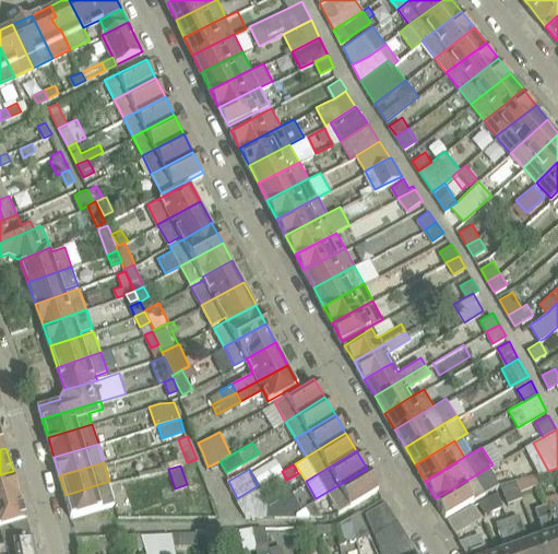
[(339,511),(379,487),(367,469),(327,492),(339,510),(339,511)]
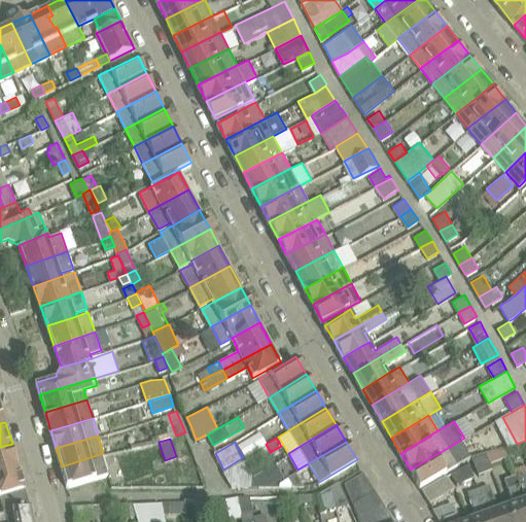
[(0,472),(19,466),(12,444),(0,447),(0,472)]
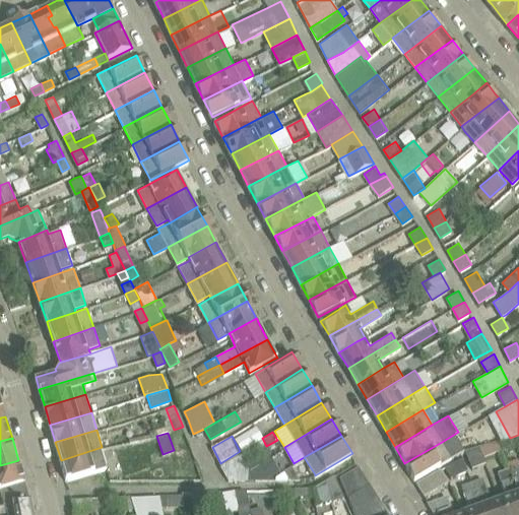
[(500,441),(480,445),(483,455),(502,449),(500,441)]
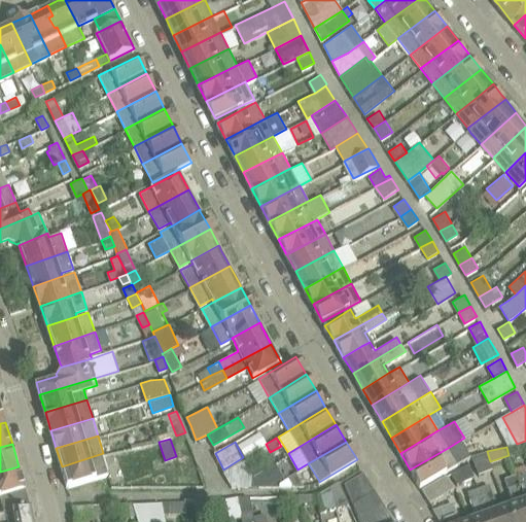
[(457,463),(448,448),(410,470),(420,486),(457,463)]
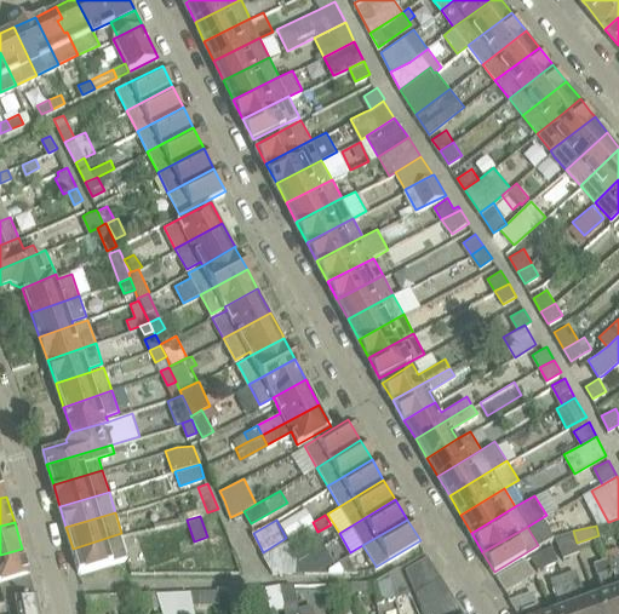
[(580,551),(577,543),(573,531),(555,535),(562,557),(580,551)]
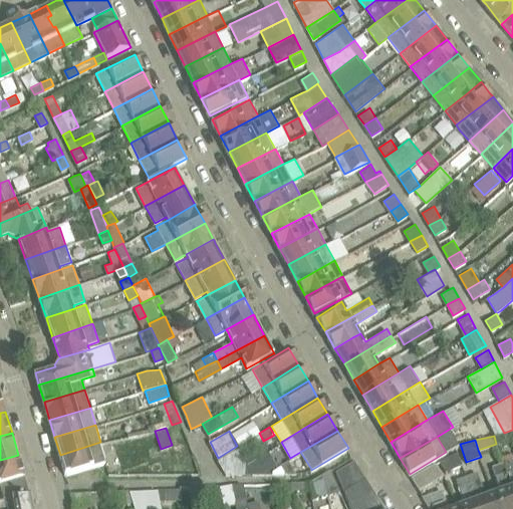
[(106,461),(100,442),(60,455),(65,473),(106,461)]
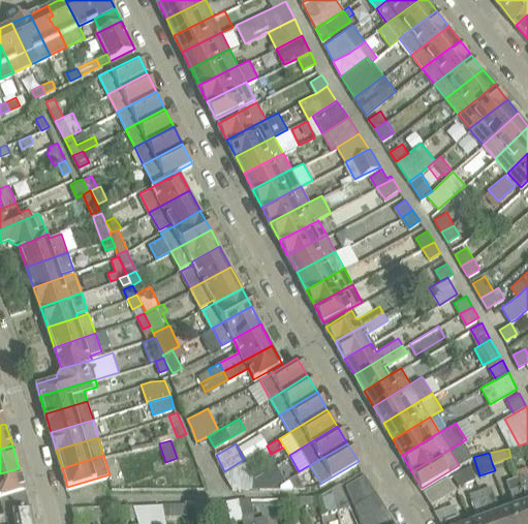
[(248,460),(247,458),(244,459),(224,471),(233,487),(239,487),(258,475),(257,469),(251,458),(248,460)]
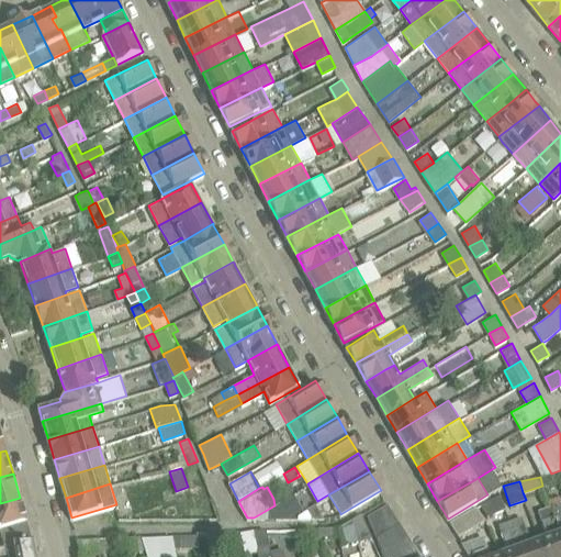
[(254,517),(290,517),(304,510),(294,493),(281,501),(275,505),(254,517)]
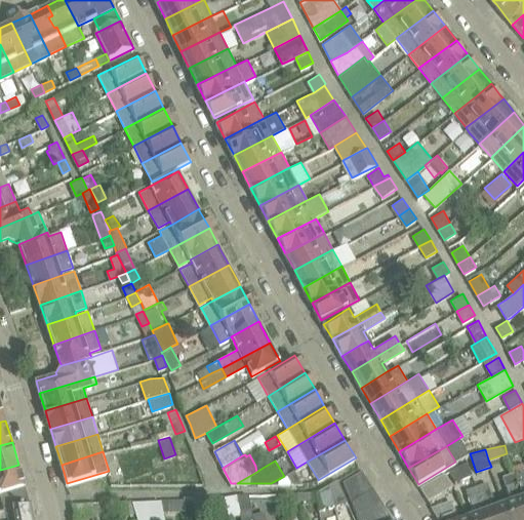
[(468,461),(449,472),(455,482),(473,475),(468,461)]
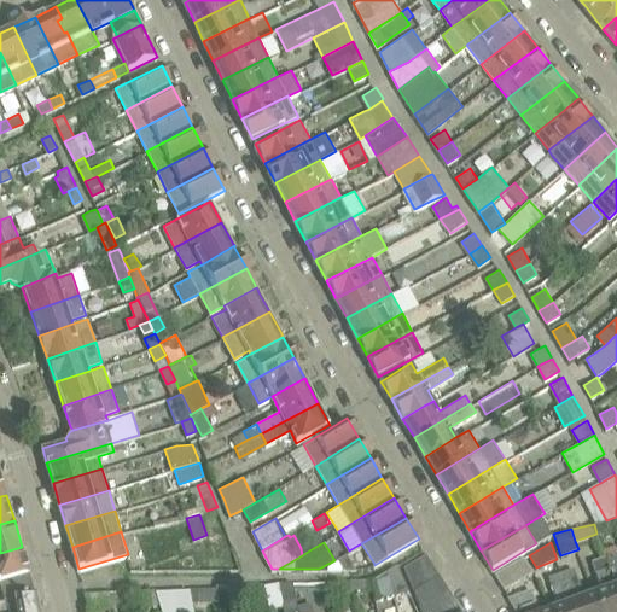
[(22,547),(0,553),(0,583),(5,600),(6,600),(38,598),(22,547)]
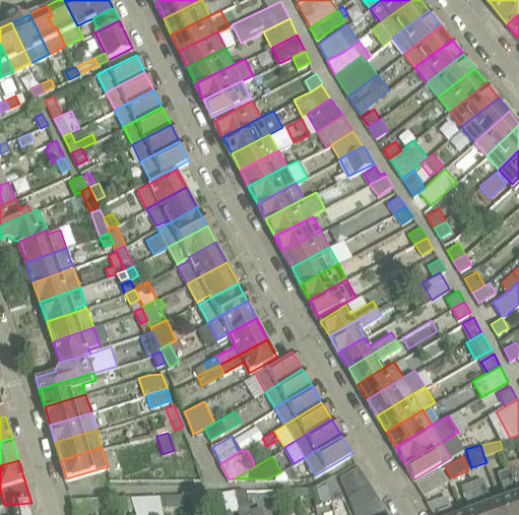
[(518,463),(509,467),(518,495),(518,463)]
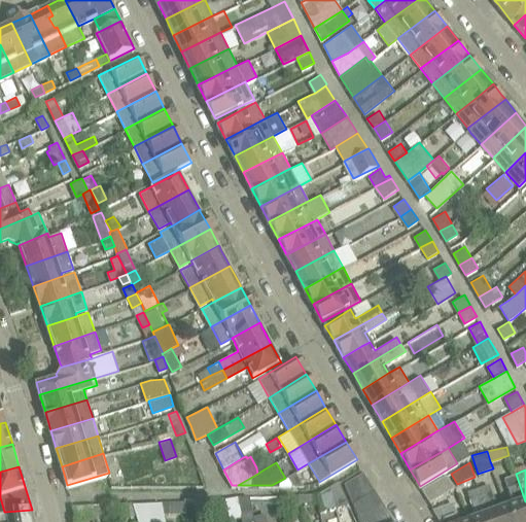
[(305,485),(296,472),(280,482),(280,485),(292,485),(305,485)]
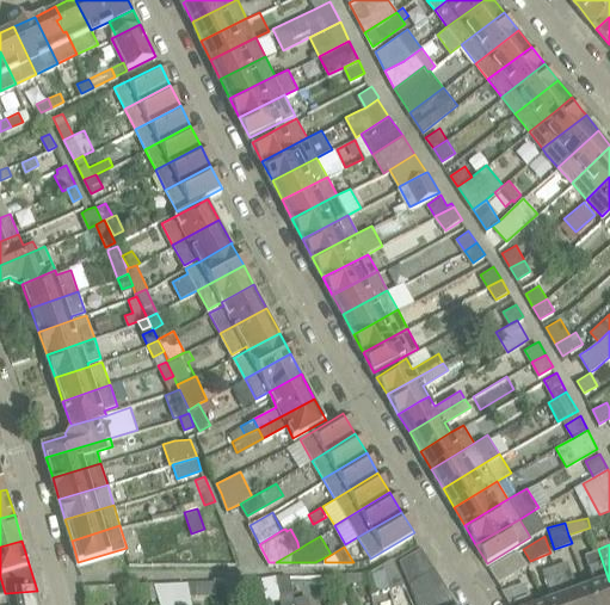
[(410,584),(435,568),(421,547),(400,560),(410,584)]
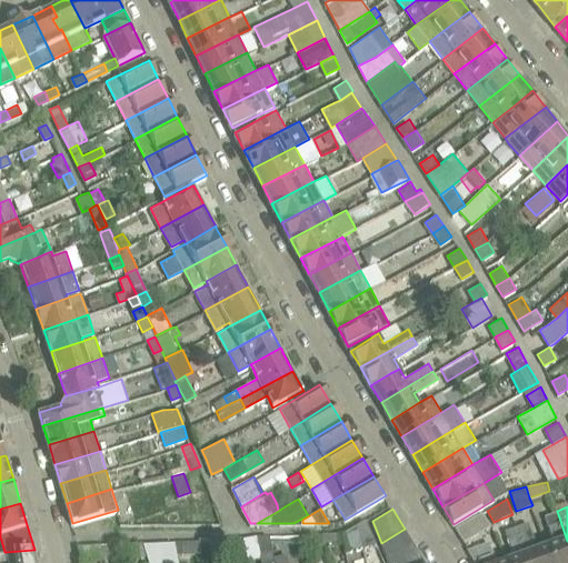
[(552,562),(567,562),(567,541),(557,511),(545,515),(555,543),(547,545),(552,562)]
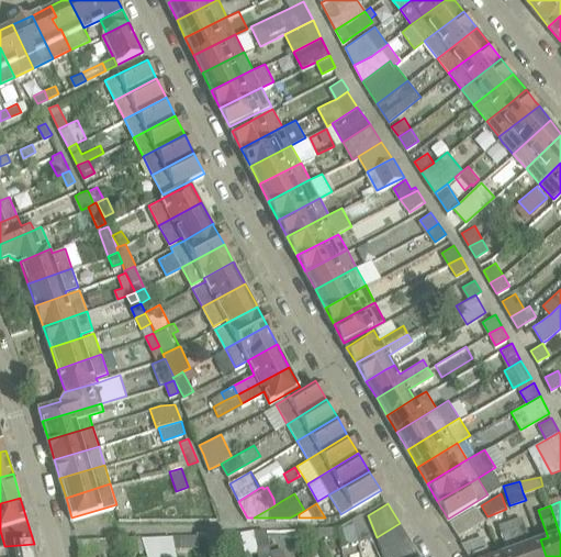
[(477,508),(450,522),(459,535),(484,520),(477,508)]
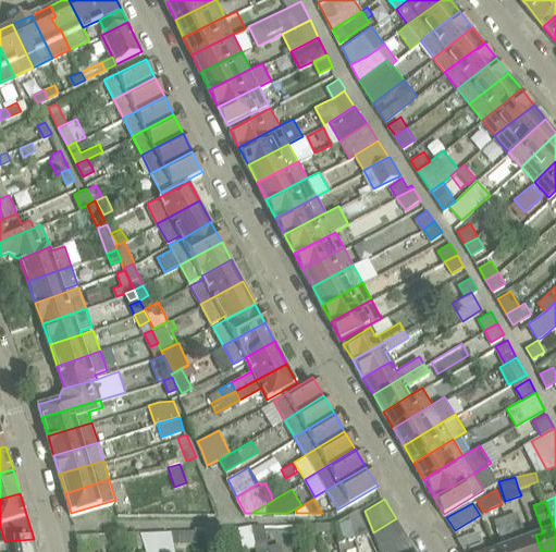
[(369,531),(360,513),(358,508),(350,513),(356,535),(369,531)]
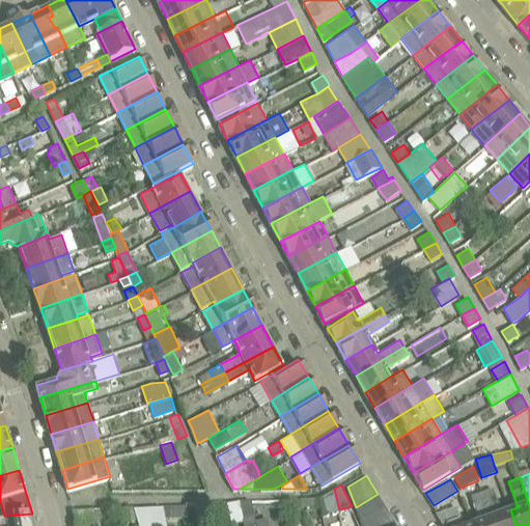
[(482,491),(495,525),(515,525),(510,509),(502,513),(493,488),(482,491)]
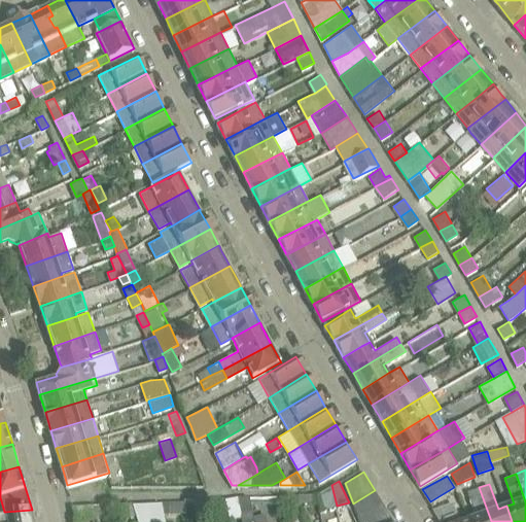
[(317,493),(319,501),(320,501),(322,511),(337,506),(331,485),(318,493),(317,493)]
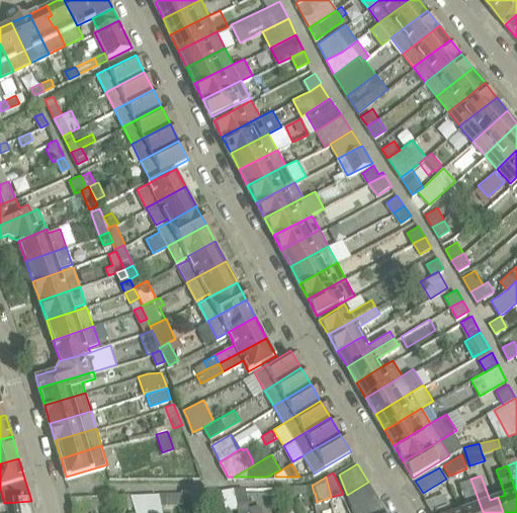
[(461,512),(483,512),(470,479),(459,483),(468,508),(460,511),(461,512)]
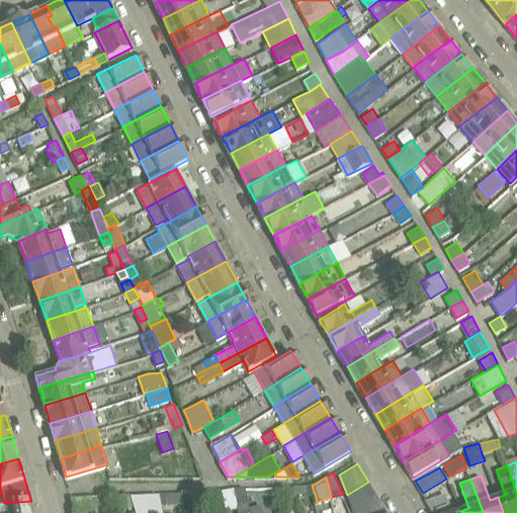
[(365,512),(369,512),(368,512),(388,512),(368,482),(347,495),(354,512),(365,512)]
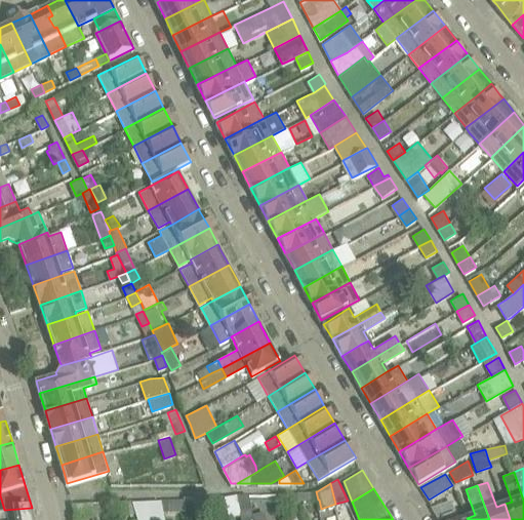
[(297,491),(279,492),(281,502),(299,502),(299,500),(297,491)]
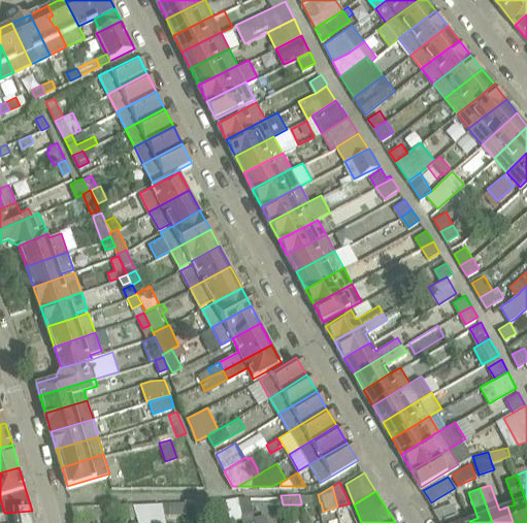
[(301,502),(320,502),(318,494),(299,494),(301,502)]
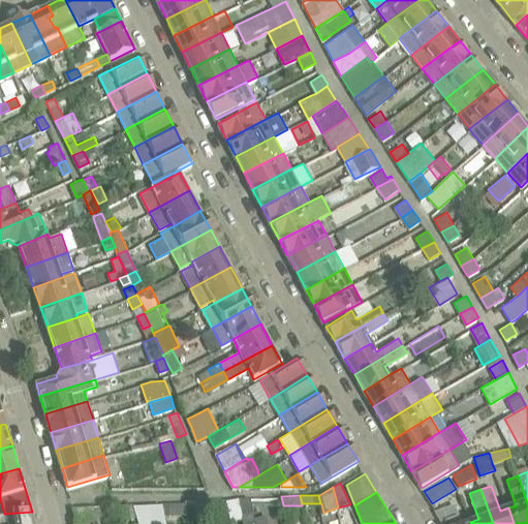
[(250,497),(240,498),(243,516),(253,514),(251,502),(250,497)]
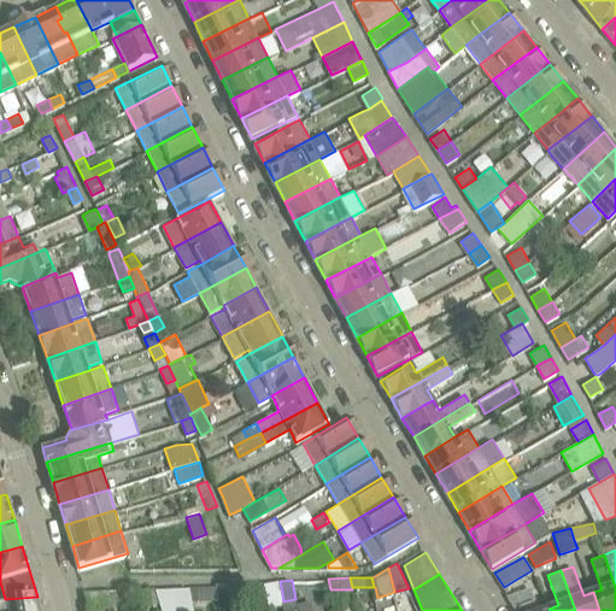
[(245,610),(240,583),(226,583),(230,607),(236,607),(236,610),(245,610)]
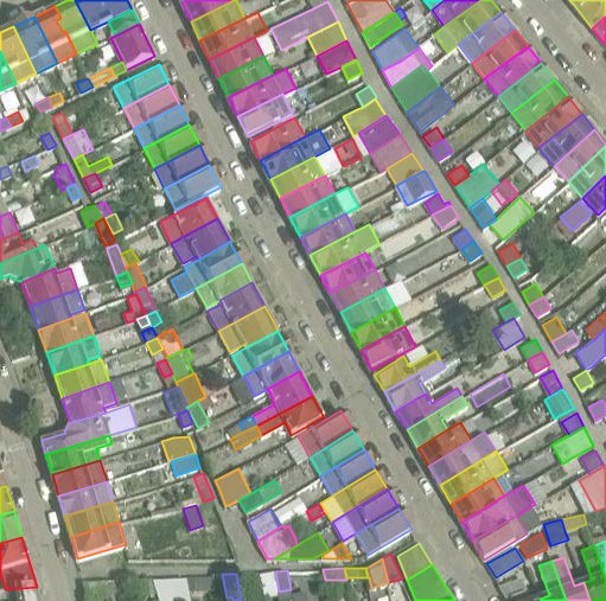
[(186,576),(186,579),(190,590),(203,589),(203,576),(186,576)]
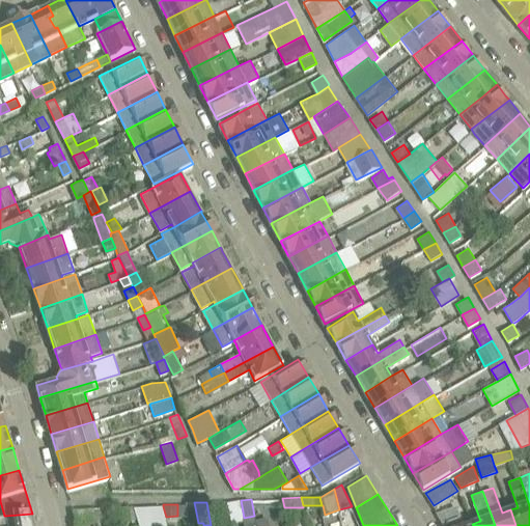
[(465,525),(457,505),(438,514),(445,525),(473,525),(472,524),(466,525),(465,525)]
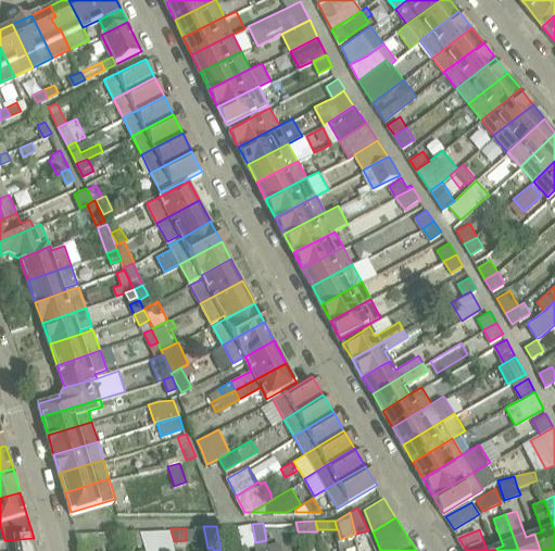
[(140,530),(120,531),(124,548),(143,542),(140,531),(140,530)]
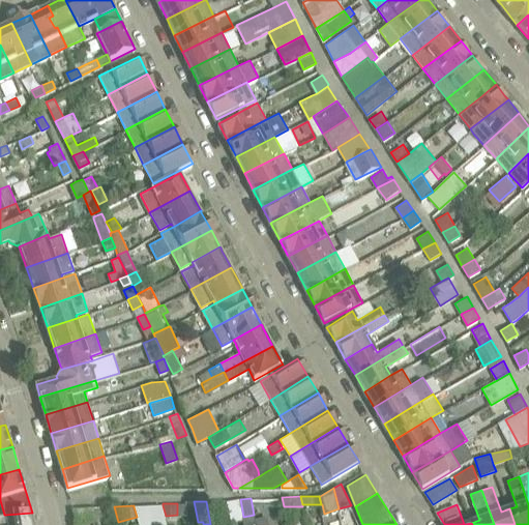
[(163,505),(134,506),(137,517),(139,524),(167,524),(166,516),(163,505)]
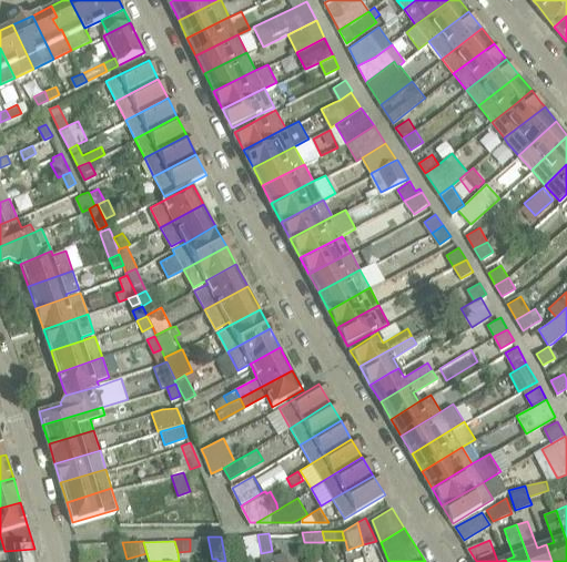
[(111,543),(102,547),(104,557),(113,554),(111,543)]
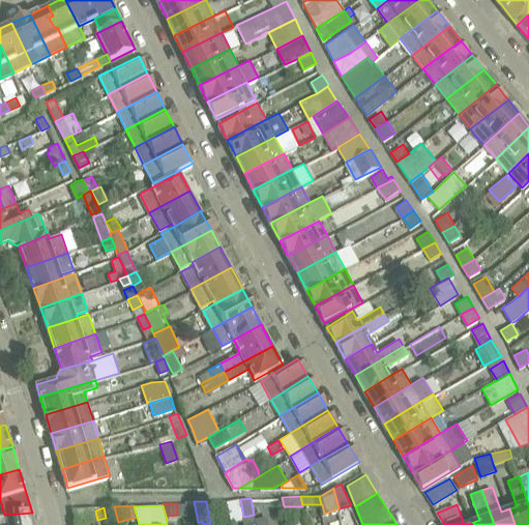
[(6,524),(34,524),(32,513),(5,515),(7,523),(6,524)]
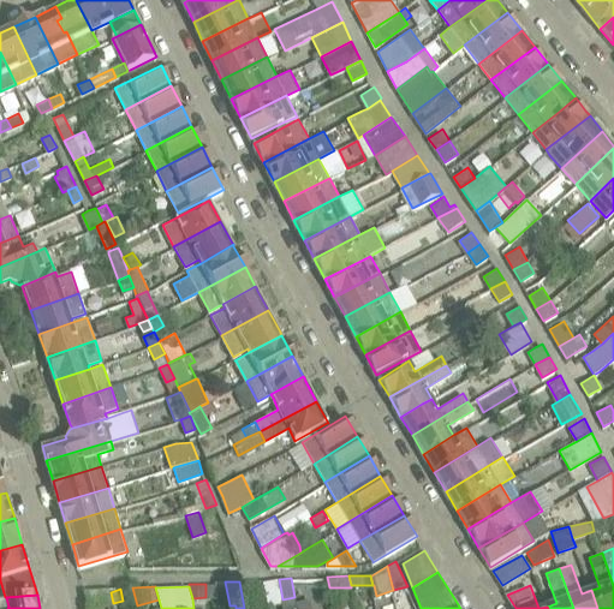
[(297,608),(296,603),(294,597),(282,599),(281,601),(282,608),(297,608)]
